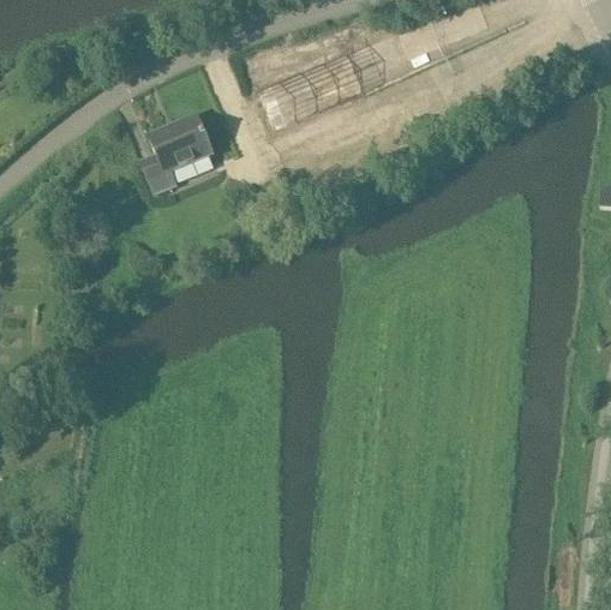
[(331,58),(310,67),(330,117),(339,113),(333,100),(347,94),(331,58)]
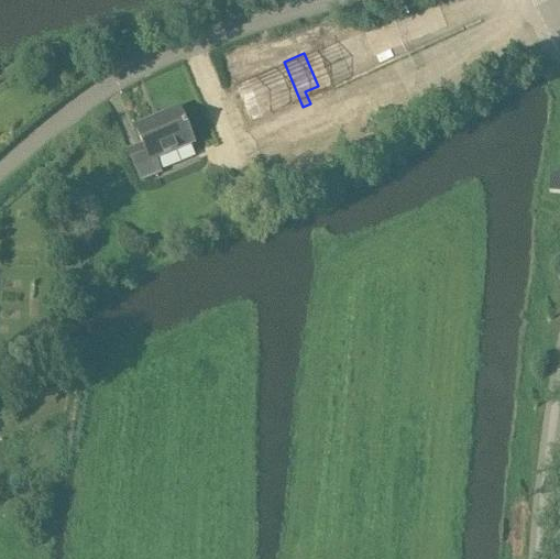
[(277,64),(257,73),(273,109),(293,100),(277,64)]
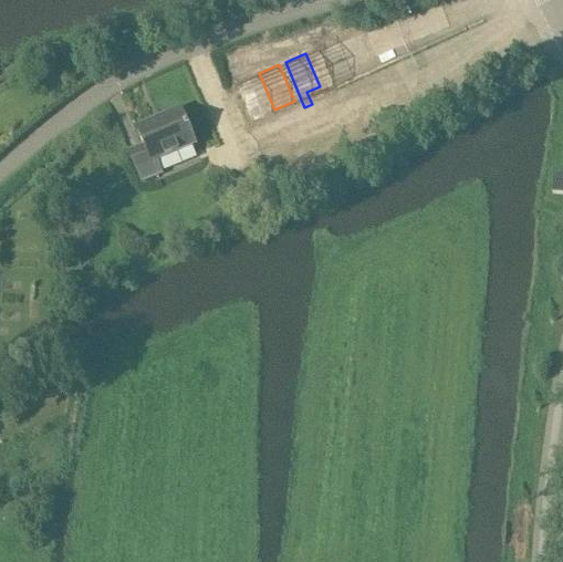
[(158,158),(198,141),(183,105),(138,124),(146,142),(132,147),(145,178),(164,170),(158,158)]
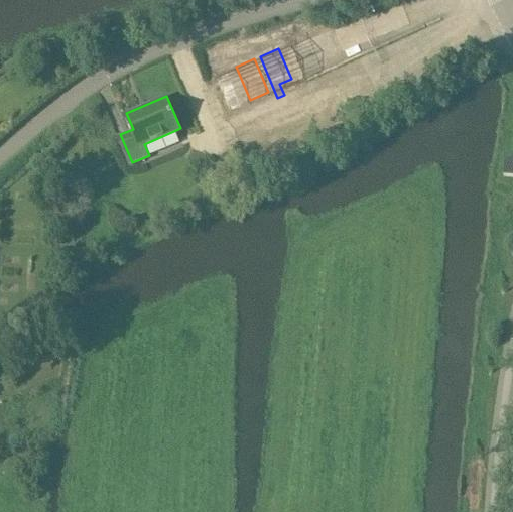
[(239,99),(230,102),(238,123),(247,119),(239,99)]
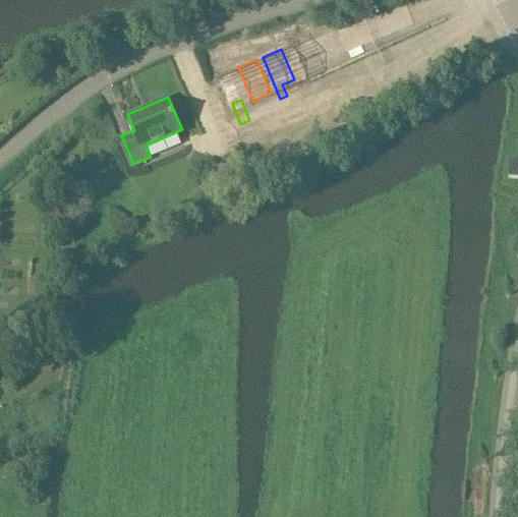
[(517,157),(511,157),(509,174),(517,175),(517,157)]
